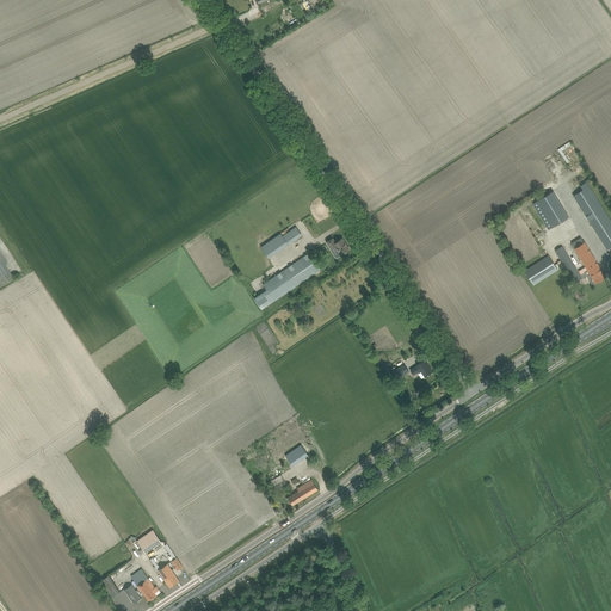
[(563,150),(573,144),(571,141),(557,149),(567,164),(571,161),(563,150)]
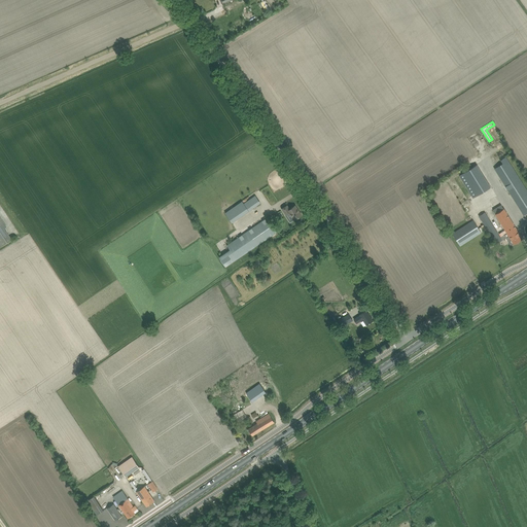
[(494,168),(524,215),(526,212),(526,188),(506,156),(500,160),(502,163),(494,168)]
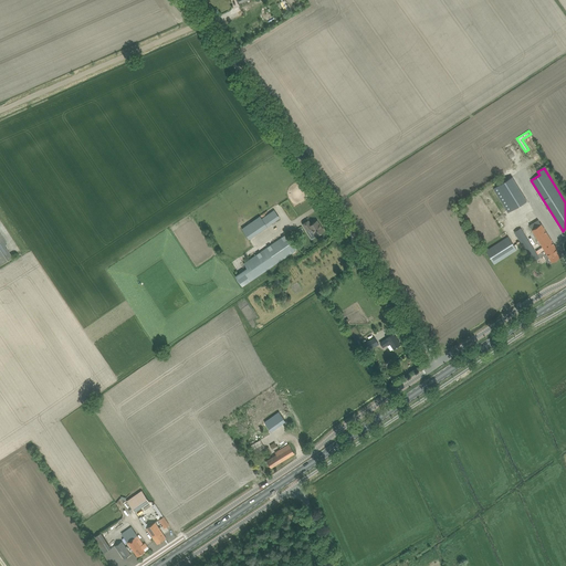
[(493,188),(507,212),(527,200),(512,176),(493,188)]
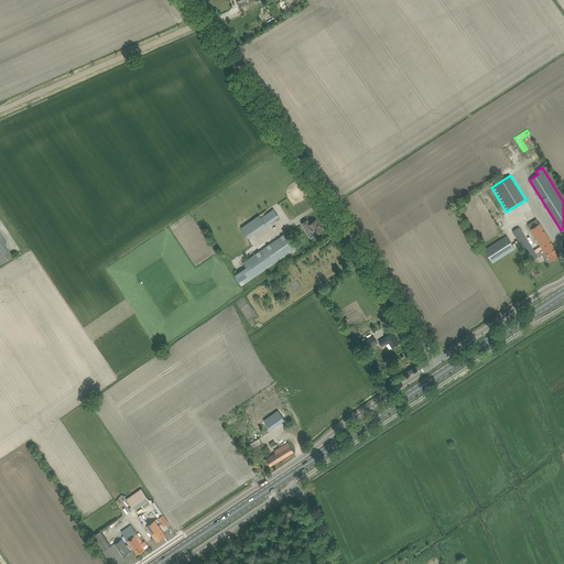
[(269,212),(261,217),(267,226),(274,220),(269,212)]
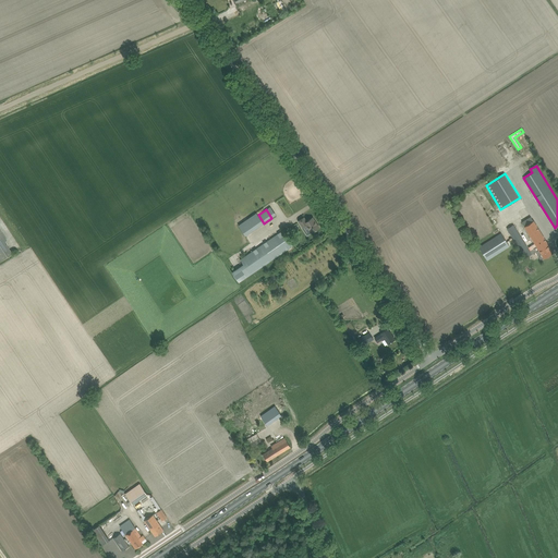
[(306,225),(312,233),(319,228),(313,217),(307,221),(304,217),(299,221),(303,227),(306,225)]
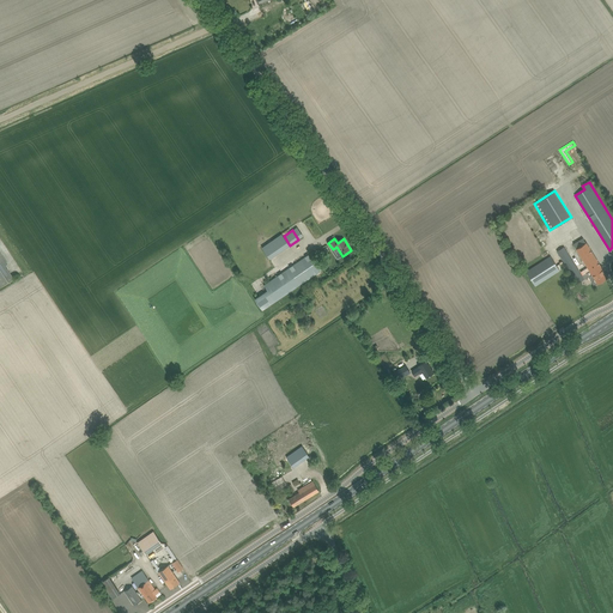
[(580,240),(572,244),(587,268),(582,272),(586,278),(589,277),(592,280),(594,285),(607,278),(605,272),(602,268),(583,238),(580,240)]
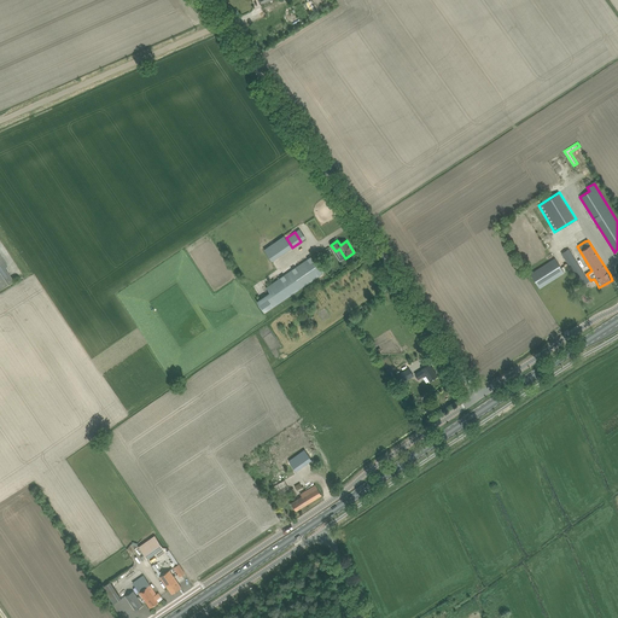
[(569,249),(561,252),(582,285),(589,281),(586,275),(569,249)]
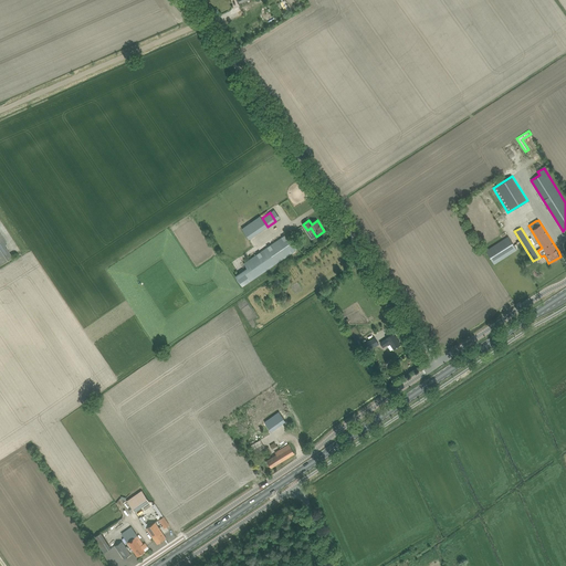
[(0,264),(12,257),(4,244),(7,243),(0,232),(0,264)]
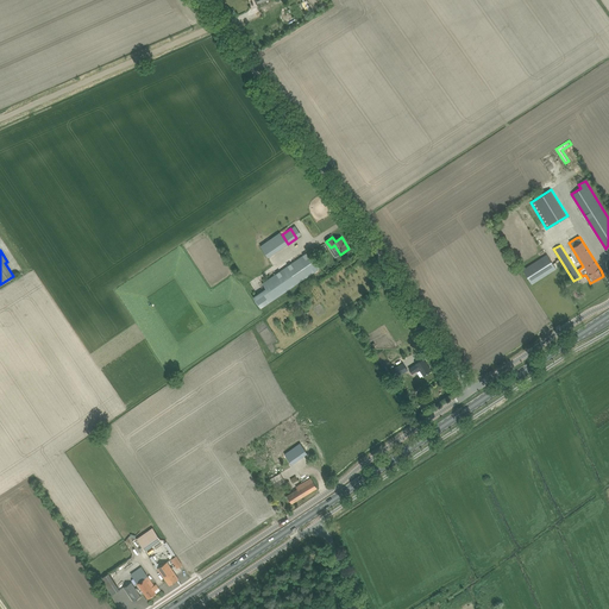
[(253,296),(261,308),(322,267),(311,250),(309,250),(311,251),(263,283),(267,288),(253,296)]
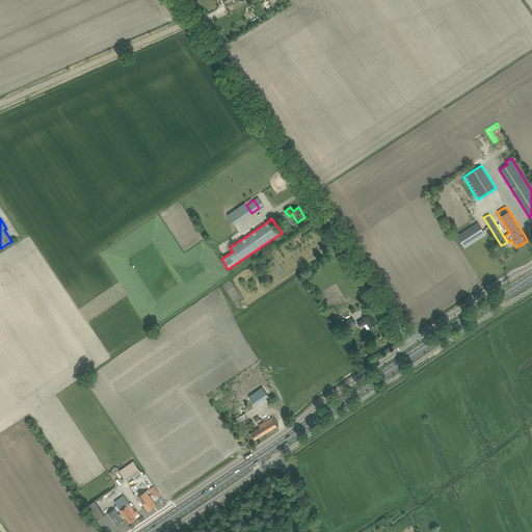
[(456,235),(464,248),(486,235),(478,221),(456,235)]
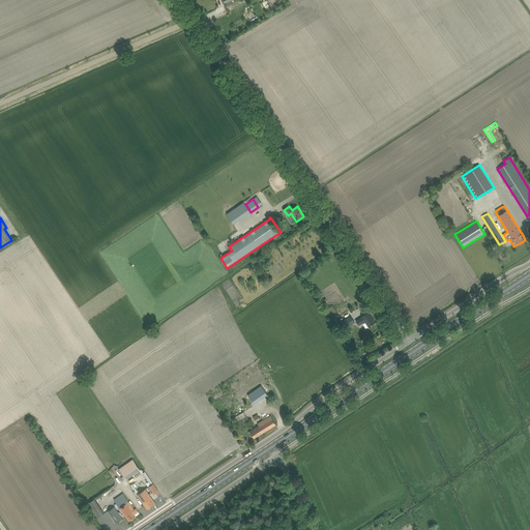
[(365,321),(369,326),(375,322),(369,312),(362,317),(356,321),(359,325),(365,321)]
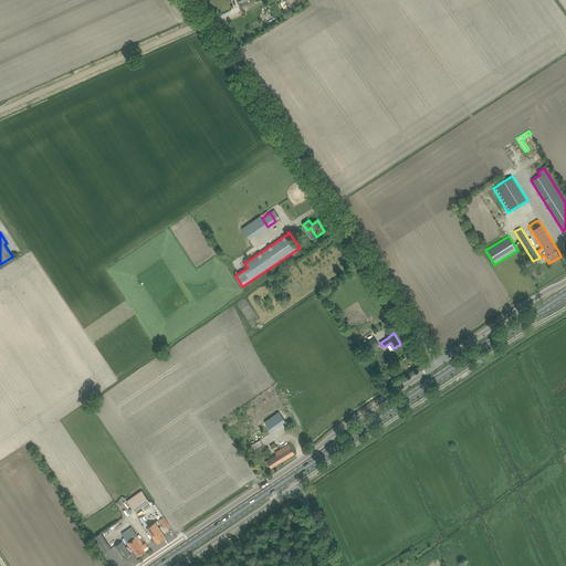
[(363,345),(367,352),(378,344),(373,335),(370,336),(371,339),(363,345)]
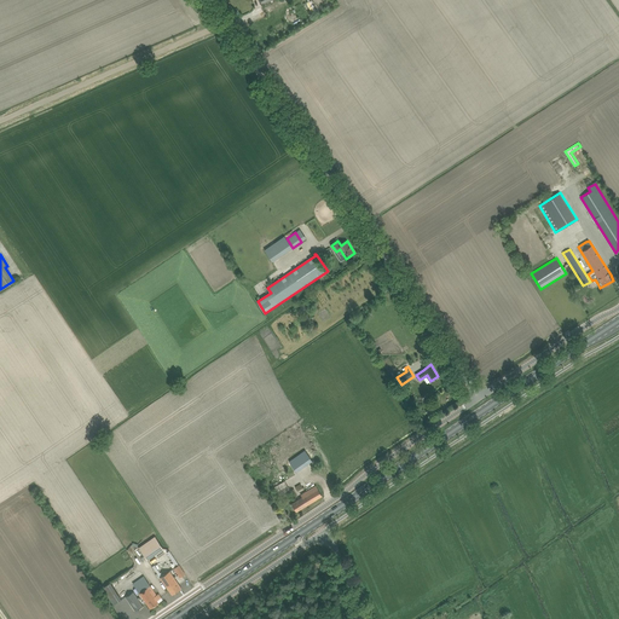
[(289,462),(296,472),(312,461),(305,450),(289,462)]
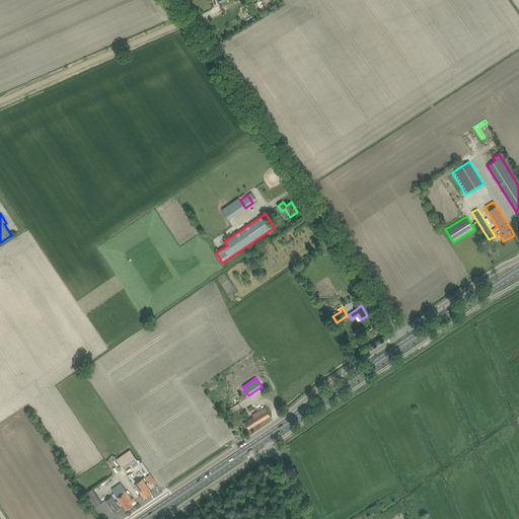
[(229,405),(234,415),(242,410),(239,402),(234,405),(232,403),(229,405)]
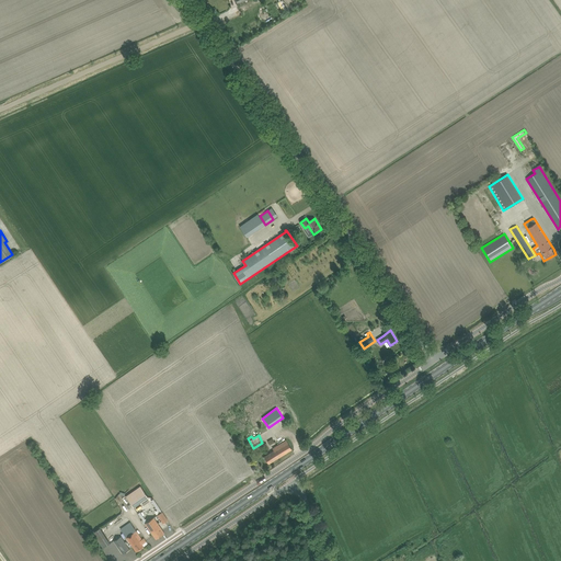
[(264,457),(268,464),(293,449),(286,439),(273,448),(274,450),(264,457)]
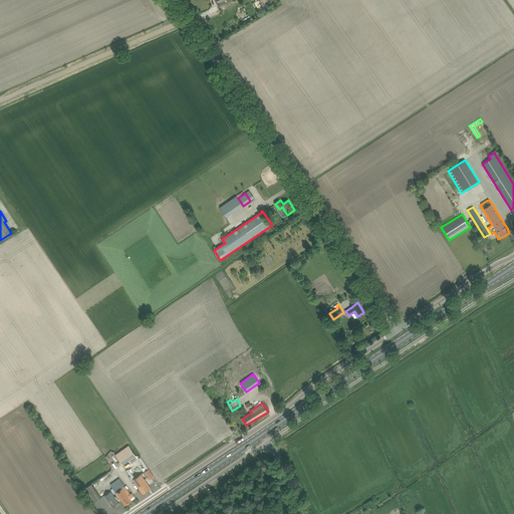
[(136,455),(129,445),(115,455),(122,465),(136,455)]
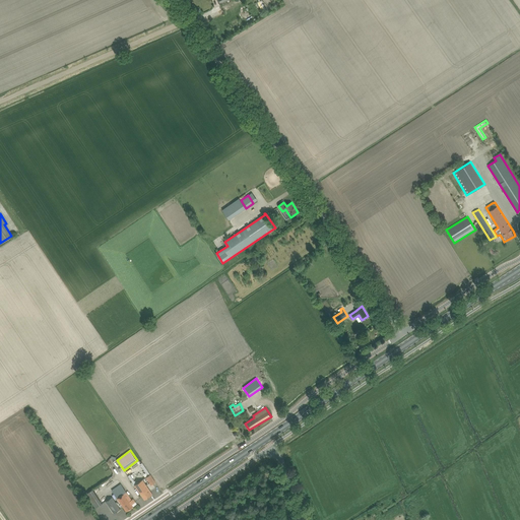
[(146,477),(151,484),(155,481),(150,474),(146,477)]
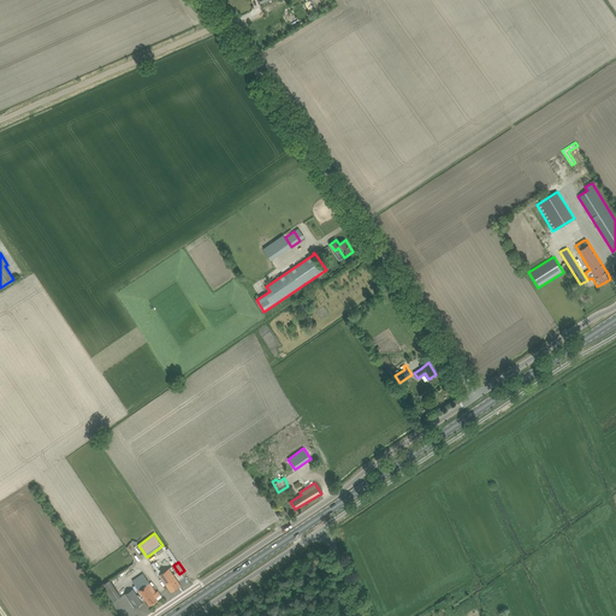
[(169,587),(171,592),(181,585),(178,580),(169,568),(159,575),(169,587)]
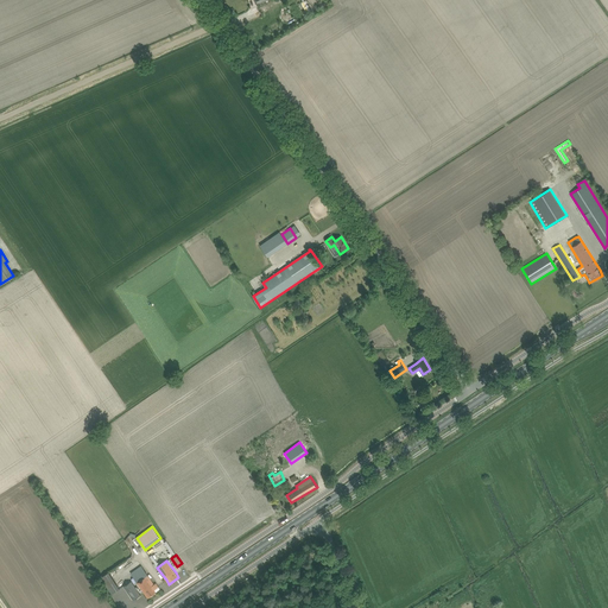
[(131,574),(147,597),(156,591),(154,589),(158,587),(156,583),(154,584),(141,567),(131,574)]
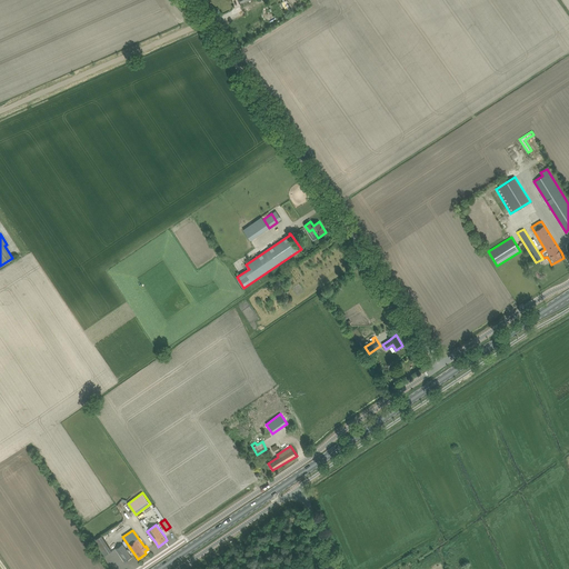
[(95,540),(105,556),(111,551),(101,536),(95,540)]
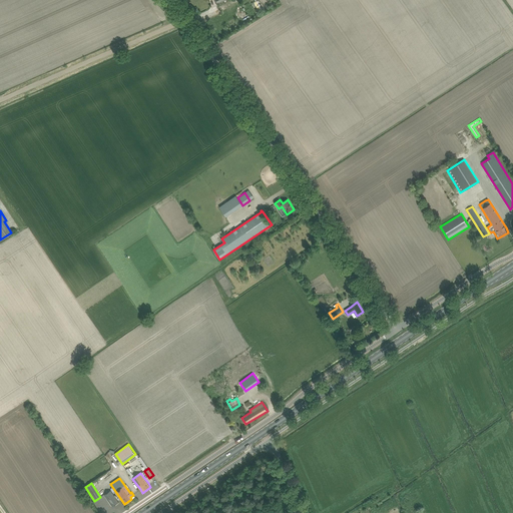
[(109,502),(112,506),(118,502),(116,498),(110,490),(104,494),(109,502)]
